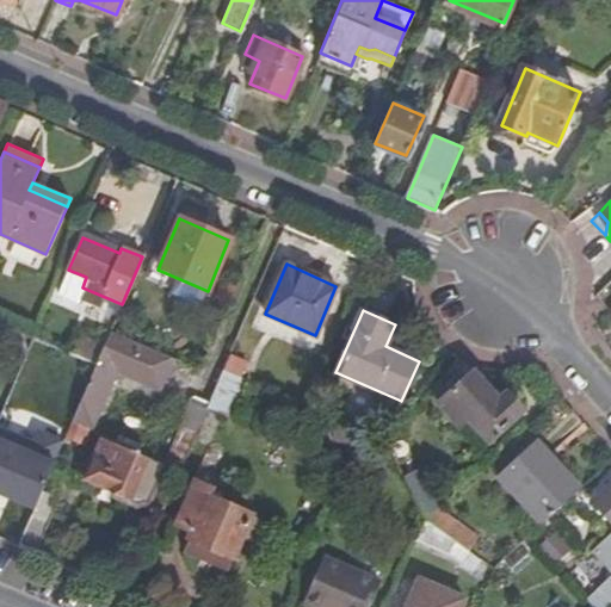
[(0,338),(25,348),(31,336),(2,324),(0,332),(0,338)]
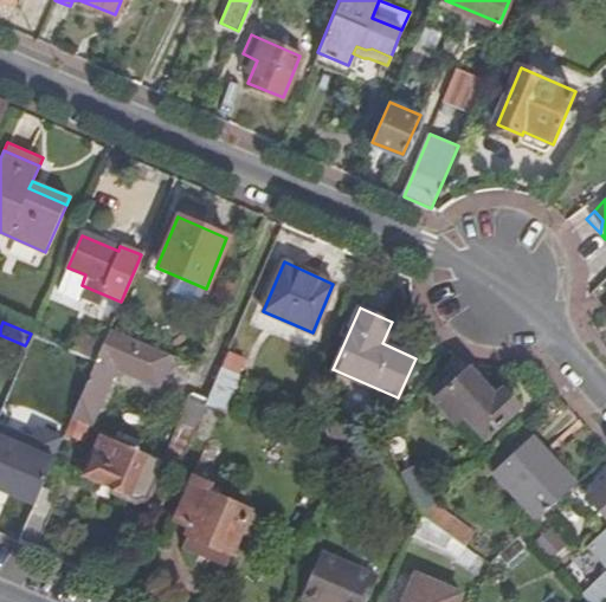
[(95,361),(73,412),(92,421),(116,366),(159,382),(171,354),(109,328),(95,361)]
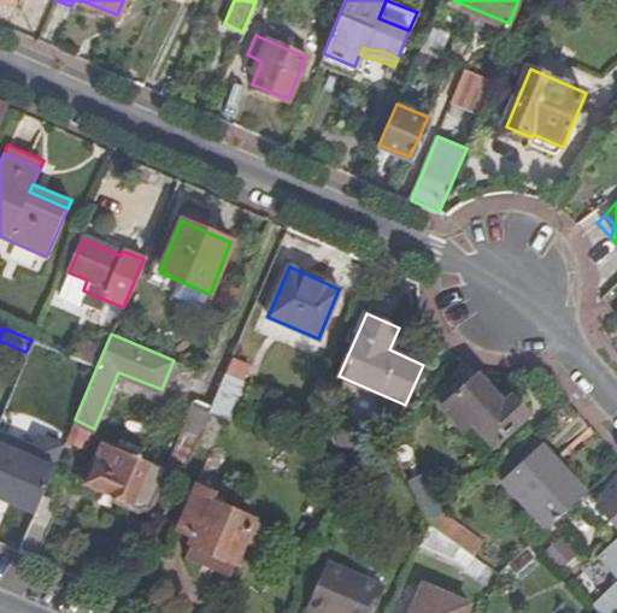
[(441,405),(464,430),(474,422),(493,442),(526,412),(510,394),(500,401),(494,394),(491,398),(472,378),(441,405)]
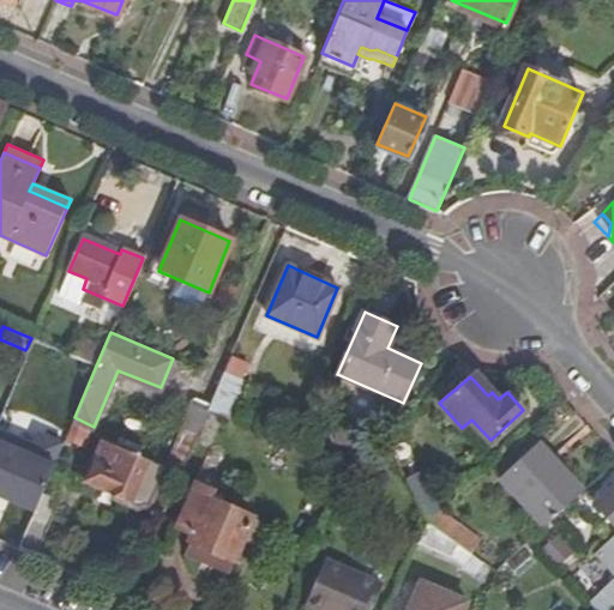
[(78,444),(86,427),(72,421),(65,439),(78,444)]
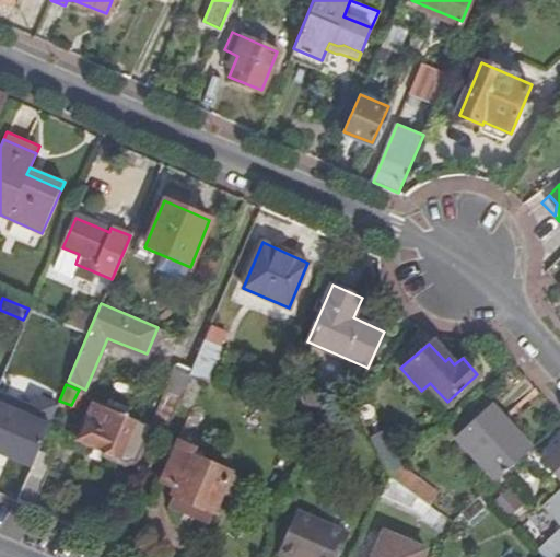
[(306,387),(300,394),(303,405),(312,405),(317,401),(315,391),(306,387)]
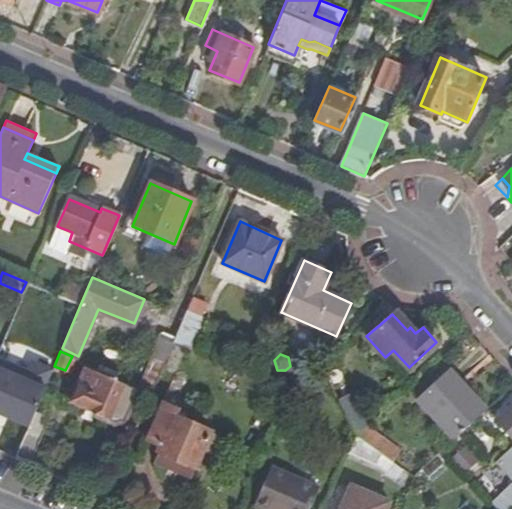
[(85,365),(70,399),(90,407),(93,413),(114,421),(121,419),(125,421),(138,389),(85,365)]
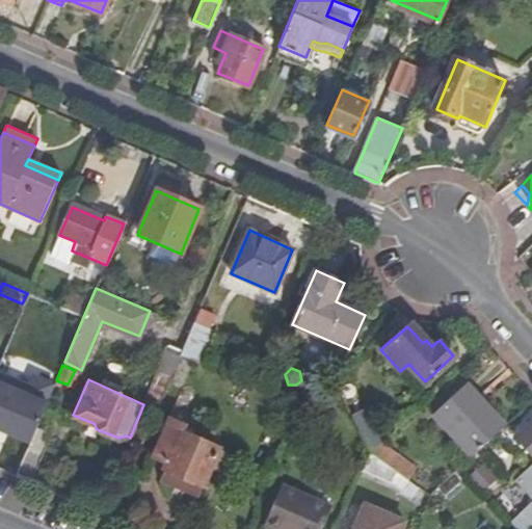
[(462,380),(439,402),(448,415),(454,411),(478,437),(499,419),(462,380)]
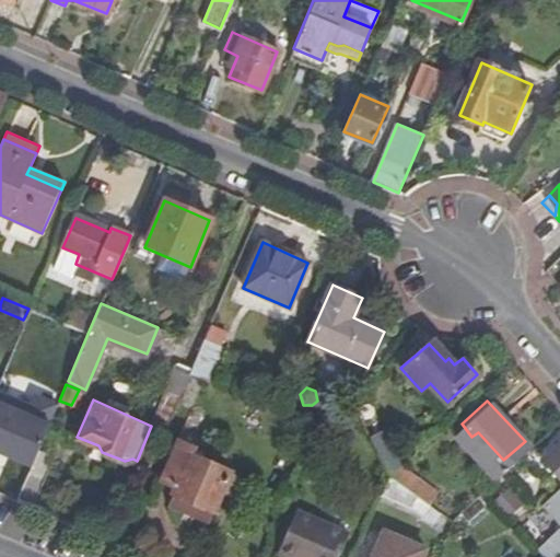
[(31,466),(39,445),(0,427),(0,464),(20,473),(23,466),(30,470),(31,466)]
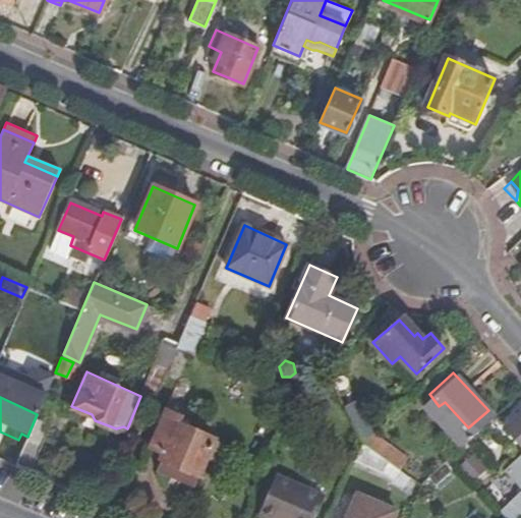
[(362,444),(371,435),(355,401),(344,406),(362,444)]
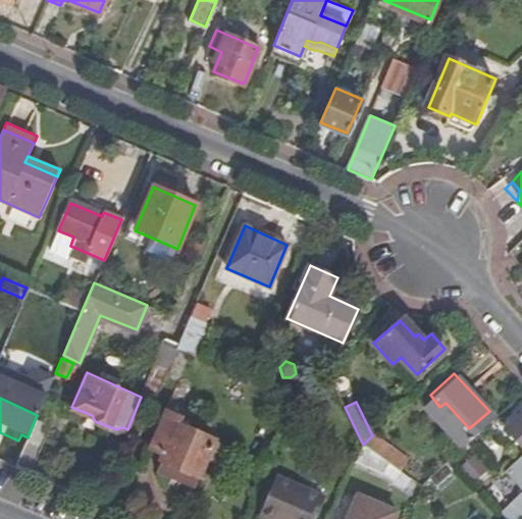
[(207,454),(214,436),(177,422),(179,415),(164,409),(148,447),(165,453),(162,459),(199,473),(207,454)]
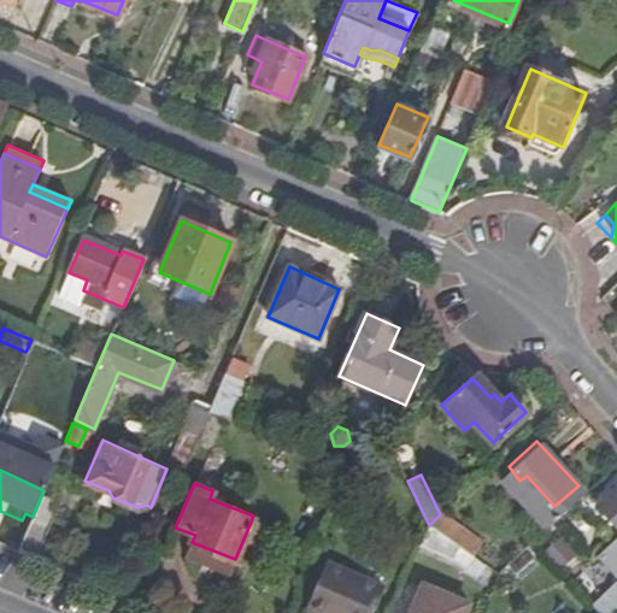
[(616,485),(597,505),(616,528),(616,485)]
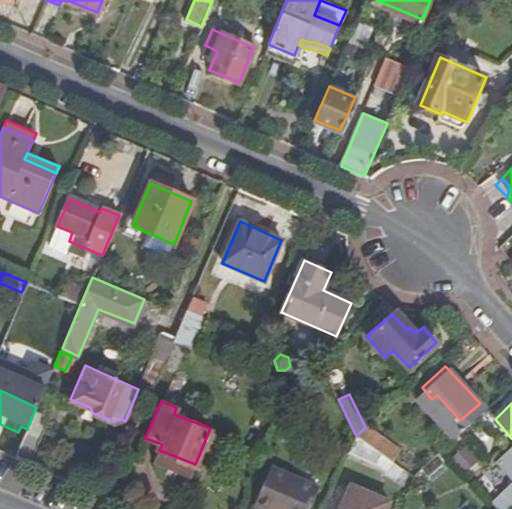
[(27,429),(16,455),(30,461),(43,432),(28,426),(27,429)]
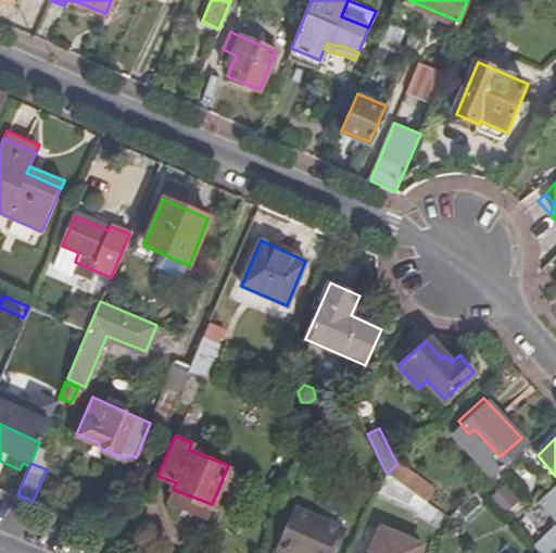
[(414,492),(426,502),(433,492),(396,464),(387,474),(388,474),(414,492)]
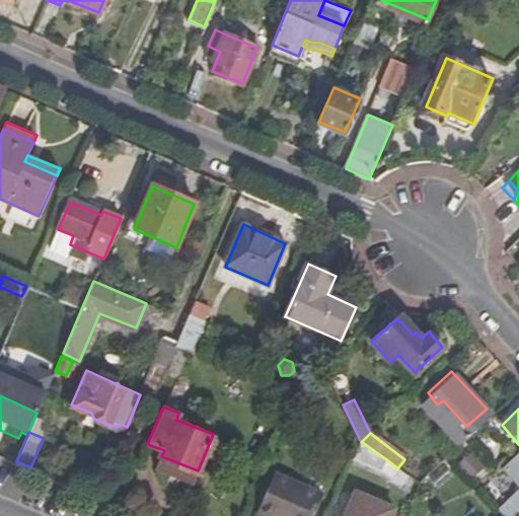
[(213,434),(206,451),(214,454),(221,437),(213,434)]
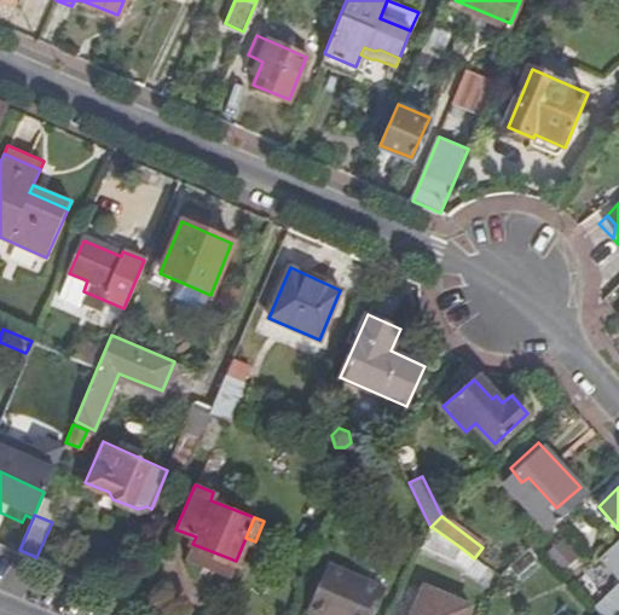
[(461,547),(432,527),(423,546),(455,561),(461,547)]
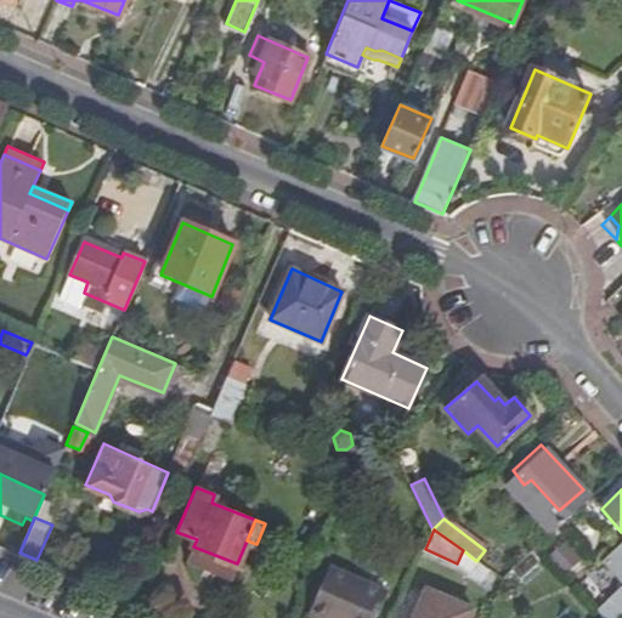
[(237,563),(193,546),(188,560),(231,577),(237,563)]
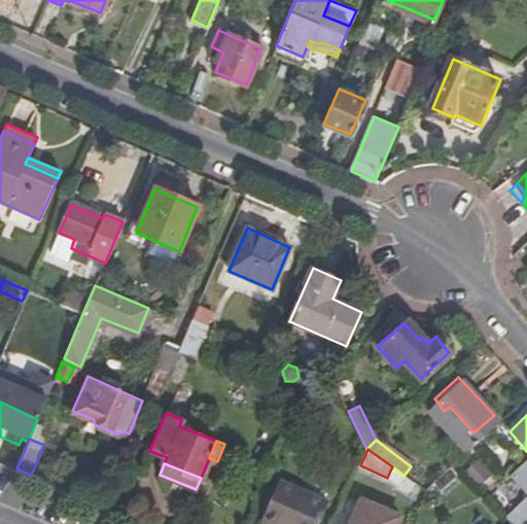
[(274,523),(320,523),(330,501),(280,479),(264,519),(274,523)]
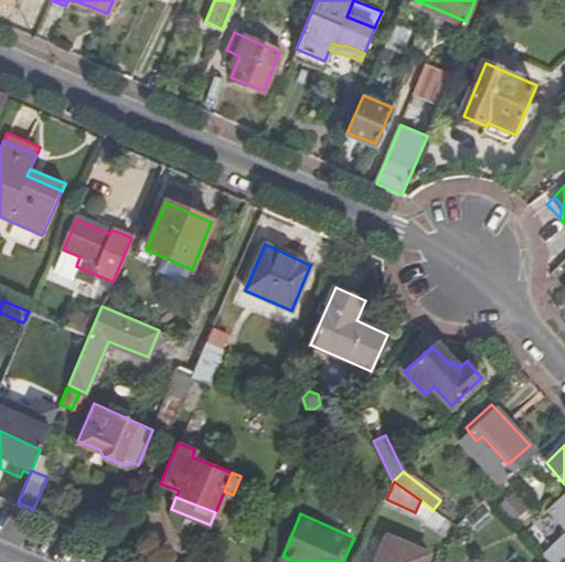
[(386,536),(374,561),(426,561),(429,554),(386,536)]
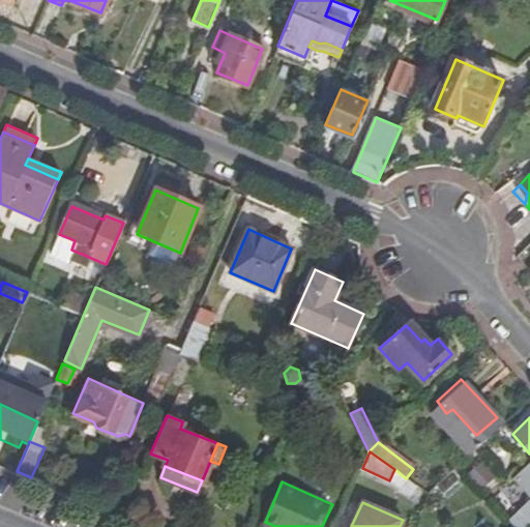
[(518,526),(519,526),(529,526),(529,508),(525,514),(528,518),(518,526)]
